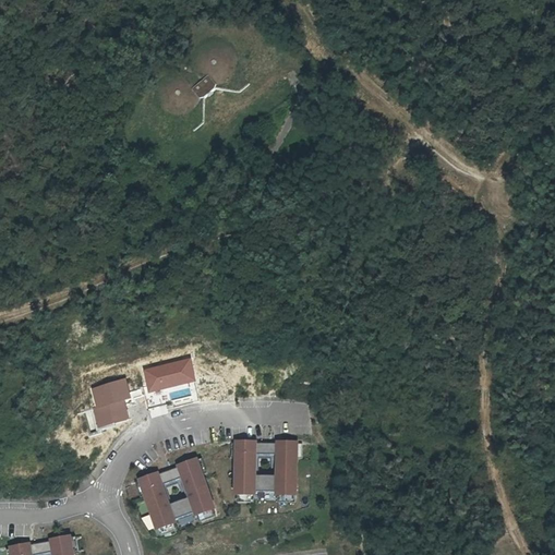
[(204,72),(186,84),(194,95),(212,82),(204,72)]
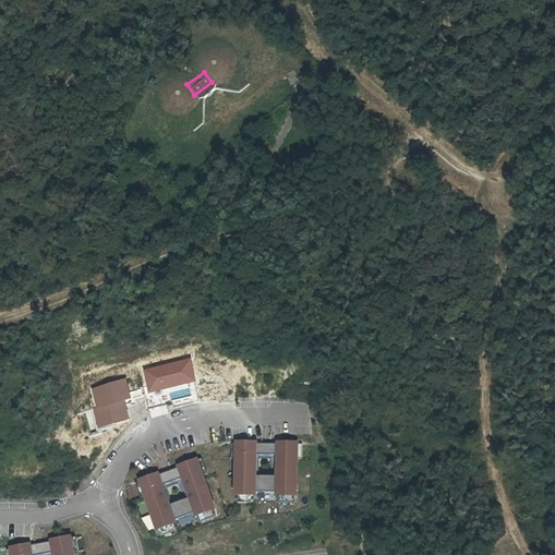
[(188,354),(141,366),(145,390),(194,378),(188,354)]
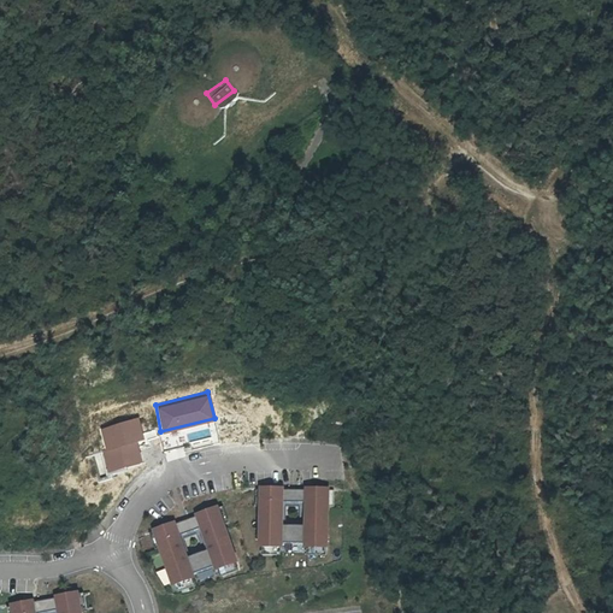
[(99,446),(105,469),(139,458),(134,437),(141,436),(136,414),(98,425),(104,444),(99,446)]
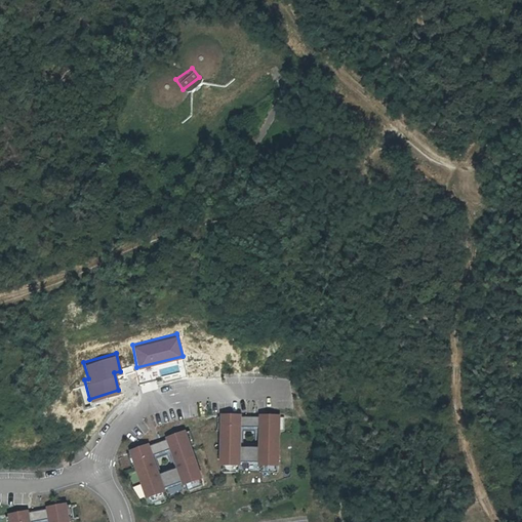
[(242,412),(219,412),(219,465),(242,465),(242,412)]
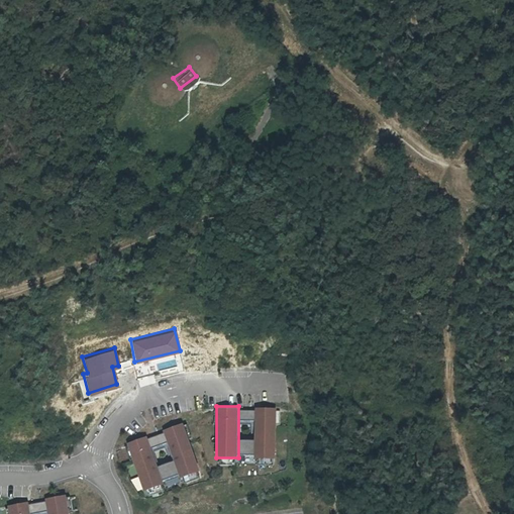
[(276,407),(253,406),(253,458),(276,458),(276,407)]
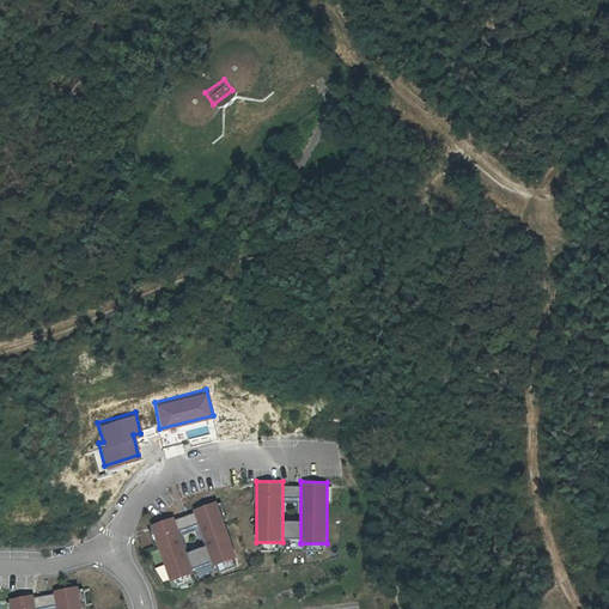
[(217,500),(193,509),(213,566),(237,558),(217,500)]
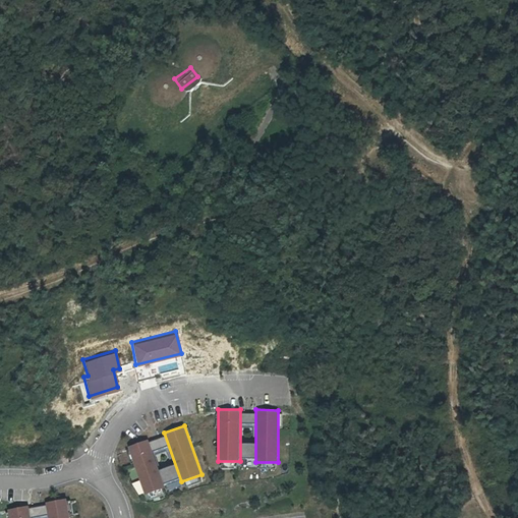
[(148,439),(127,446),(146,496),(166,487),(148,439)]
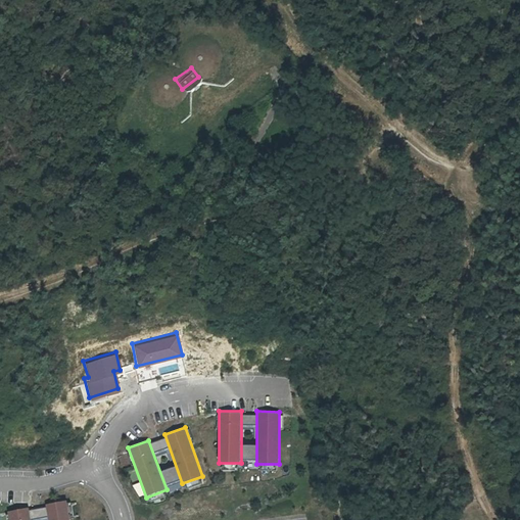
[(71,519),(67,499),(45,503),(48,519),(71,519)]
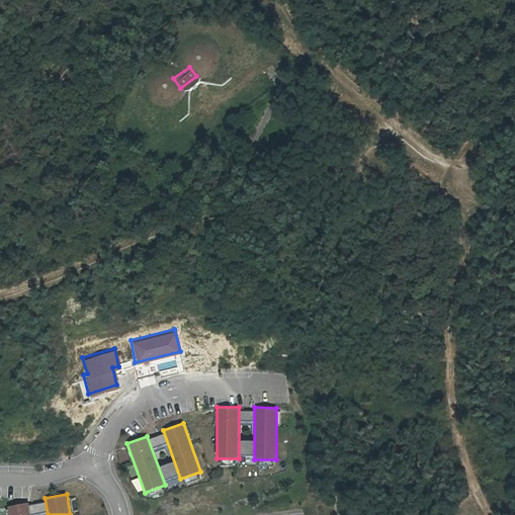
[(30,514),(28,501),(6,505),(7,514),(30,514)]
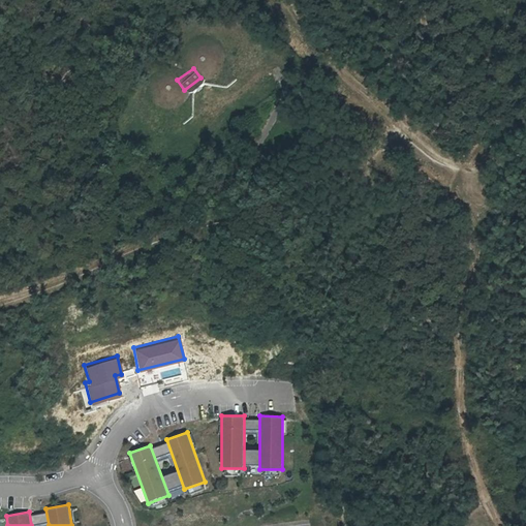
All buildings are outlined.
